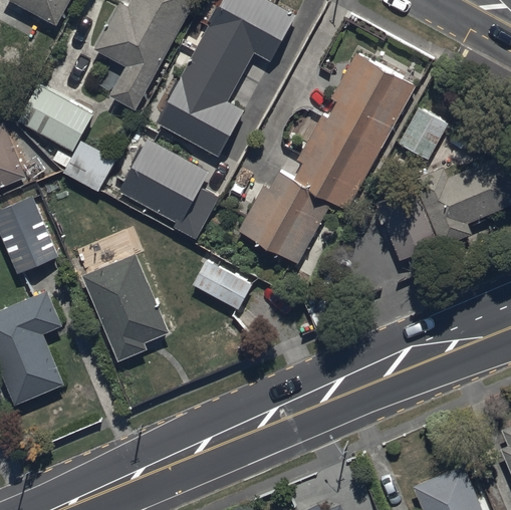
[(70,0),(10,0),(57,25),(70,0)]
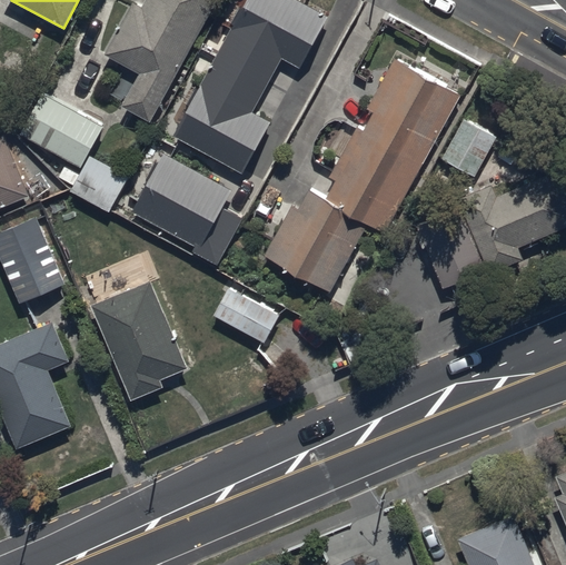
[(216,0),(144,0),(140,7),(132,2),(105,53),(138,72),(121,103),(150,120),(216,0)]
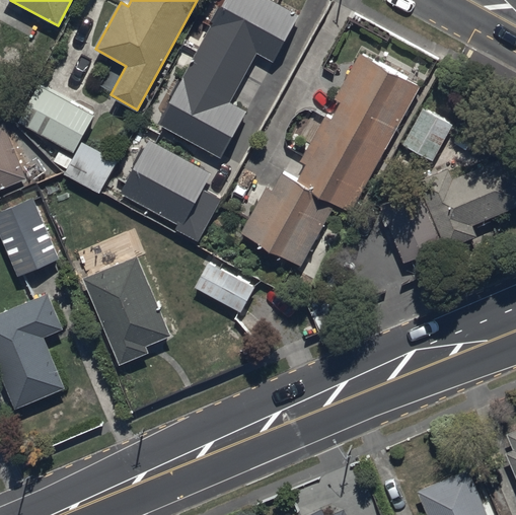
[(298,17),(268,0),(224,0),(156,123),(220,158),(245,112),(230,102),(256,55),(273,64),(298,17)]
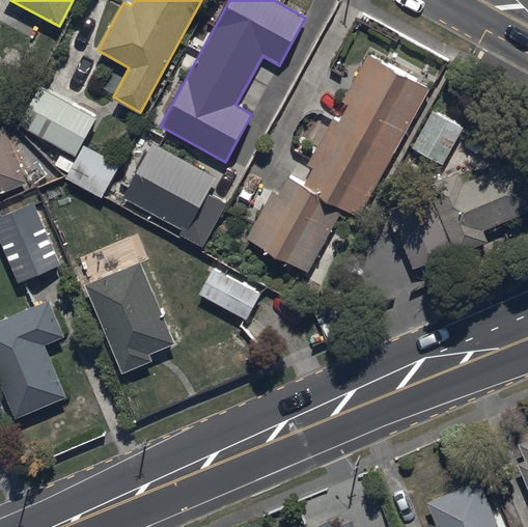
[(342,211),(357,218),(431,87),(366,51),(339,99),(348,104),(338,120),(333,116),(306,164),(311,166),(302,184),(288,175),(278,195),(272,192),(247,237),(308,271),(342,211)]
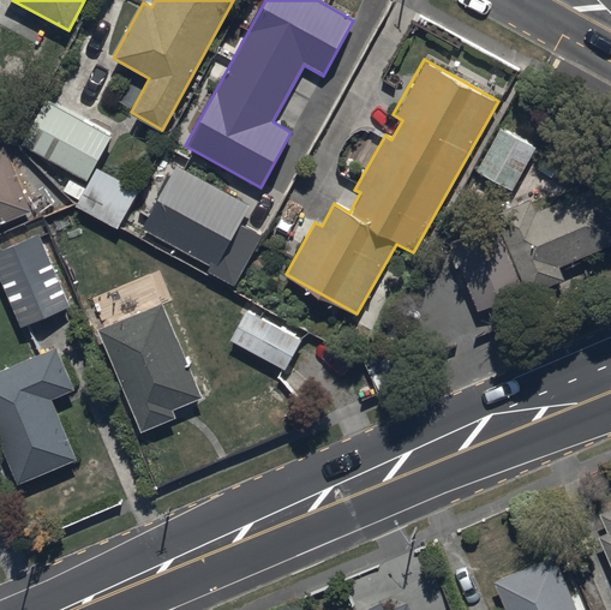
[(87,180),(111,137),(45,101),(21,144),(87,180)]
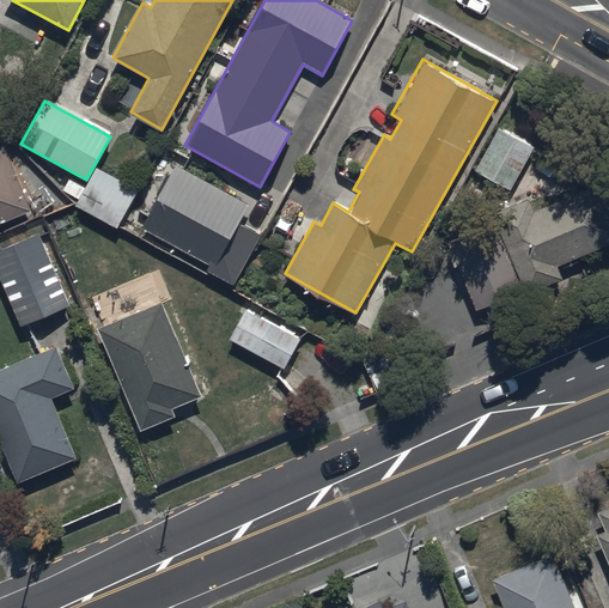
[(497,128),(474,172),(510,190),(533,146),(497,128)]
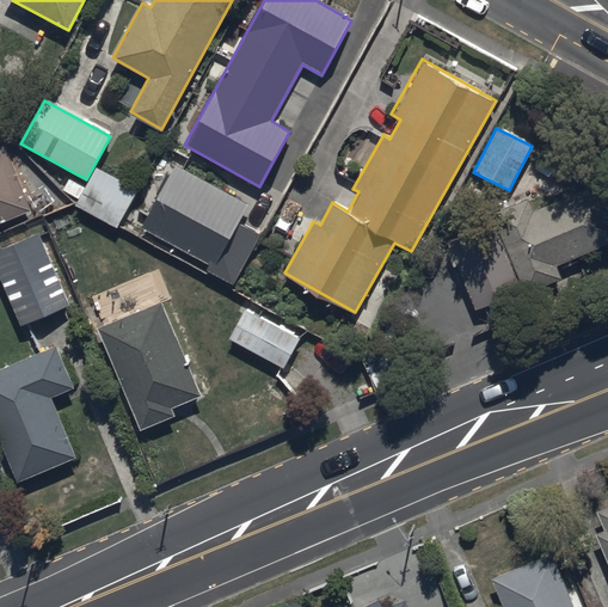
[(0,224),(31,210),(4,146),(0,147),(0,224)]
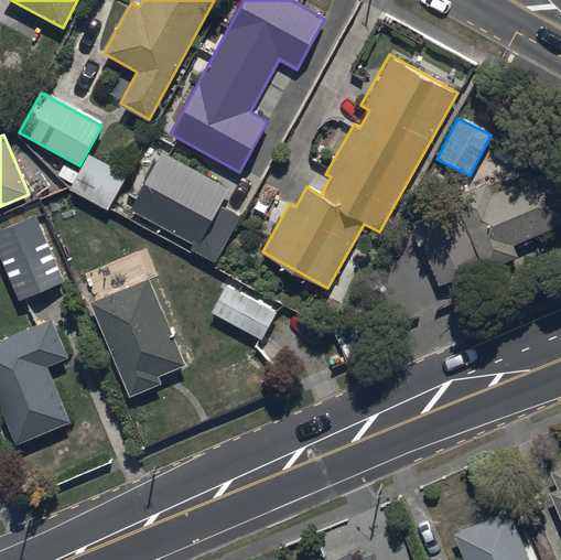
[(228,190),(162,152),(130,210),(194,245),(190,251),(212,264),(238,217),(218,206),(228,190)]
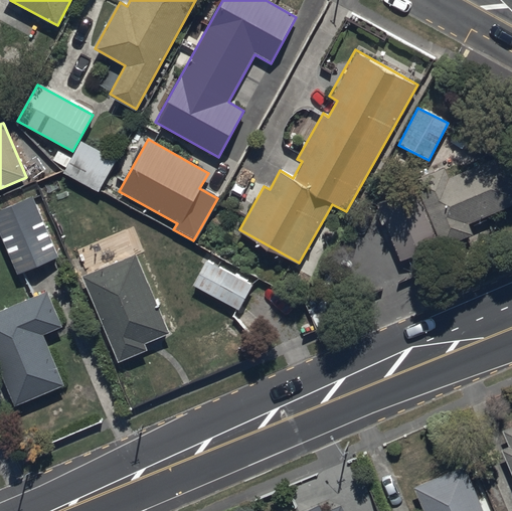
[(116,159),(80,140),(64,172),(99,190),(116,159)]
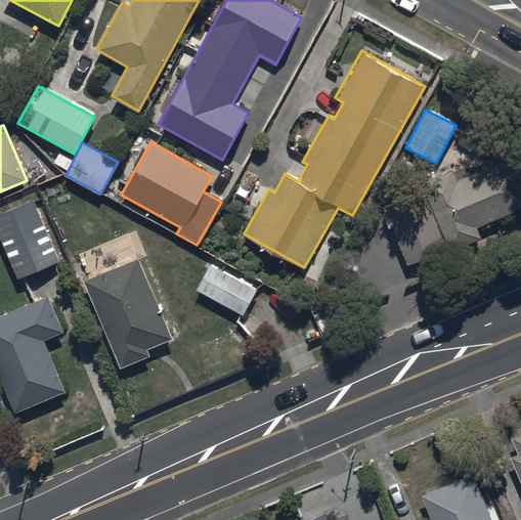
[(422,195),(384,210),(407,266),(449,249),(450,252),(482,239),(478,227),(520,210),(520,173),(514,157),(457,180),(453,171),(418,185),(422,195)]
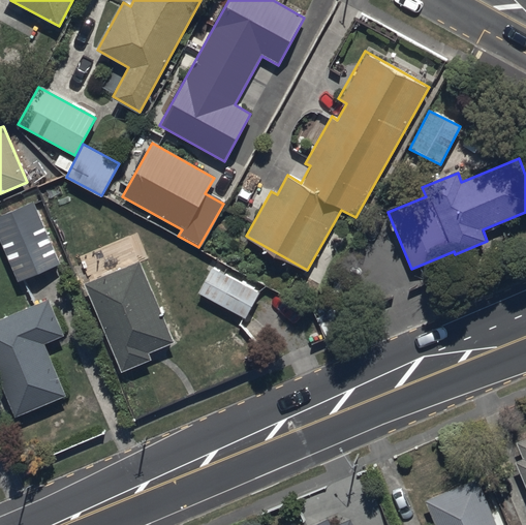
[(0,239),(18,282),(60,265),(35,202),(0,215),(0,239)]
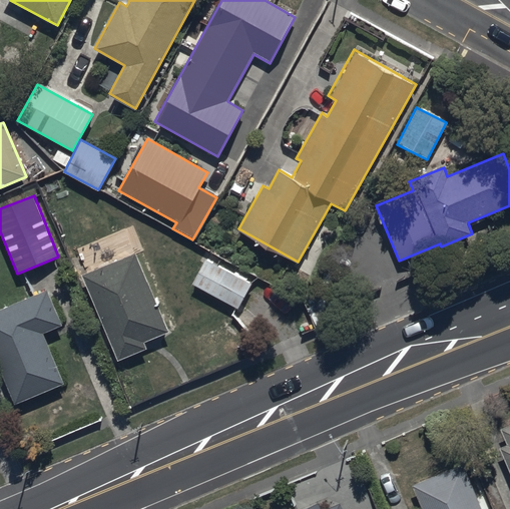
[(170,332),(135,251),(81,274),(116,360),(146,348),(144,342),(170,332)]
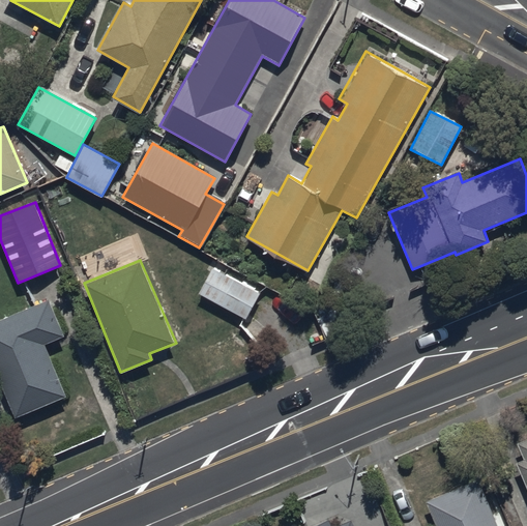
[(213,266),(198,294),(246,320),(261,292),(213,266)]
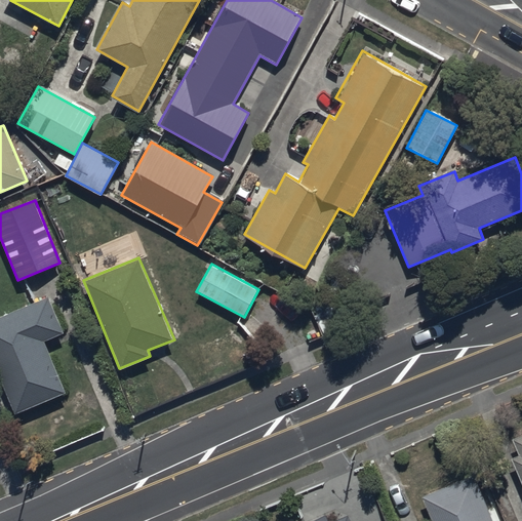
[(46,341),(62,334),(64,333),(49,295),(0,316),(0,378),(14,414),(67,393),(46,341)]
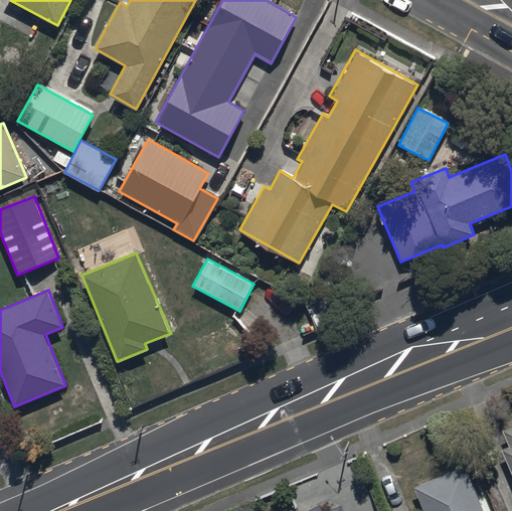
[(511,426),(504,430),(510,445),(503,448),(511,471),(511,426)]
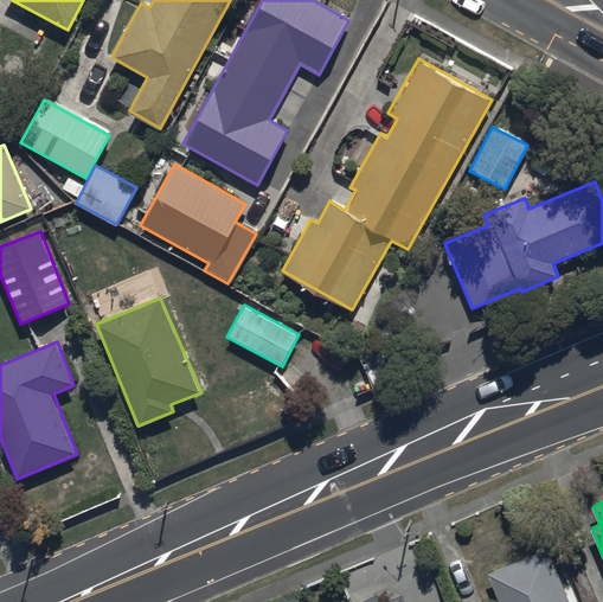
[(568,601),(545,548),(488,572),(500,601),(568,601)]
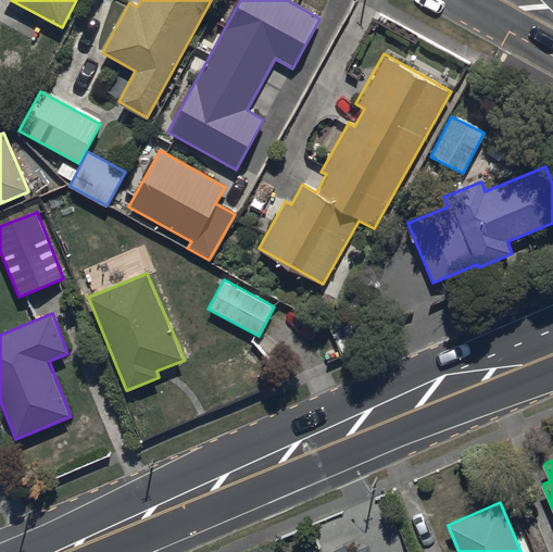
All buildings are outlined.
